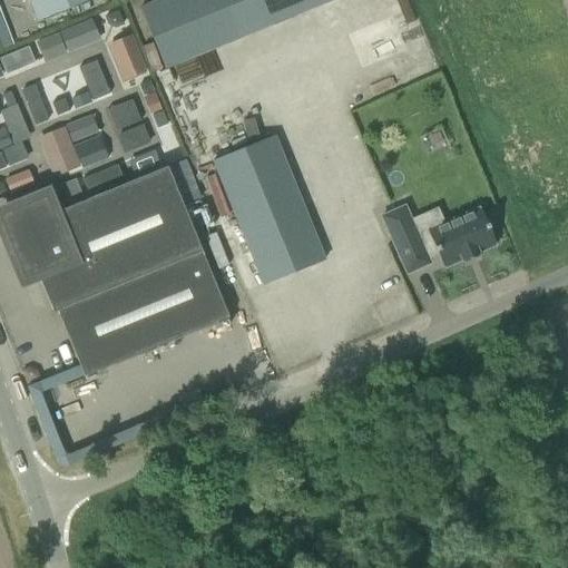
[(31,0),(39,19),(88,0),(31,0)]
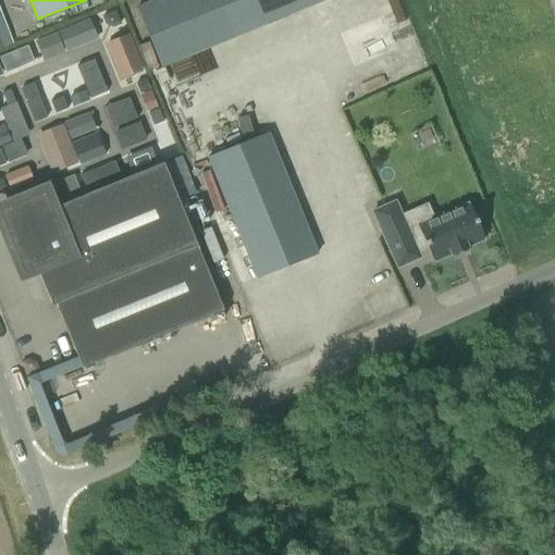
[(155,0),(139,7),(163,65),(322,0),(155,0)]
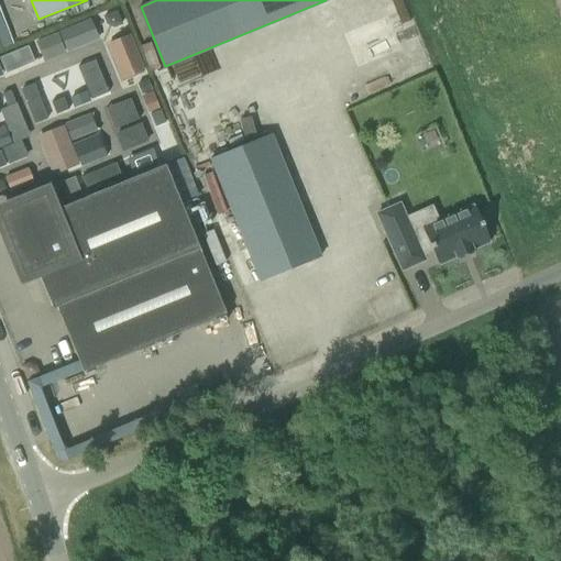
[(0,75),(100,39),(92,18),(0,52),(0,75)]
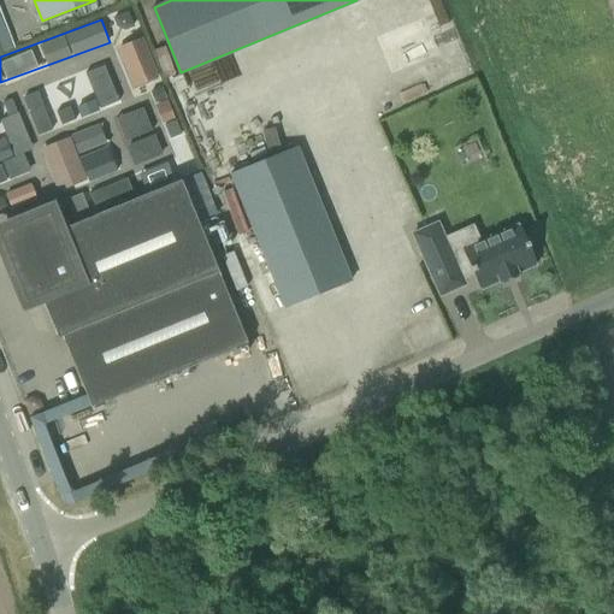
[(145,34),(118,43),(133,86),(160,76),(145,34)]
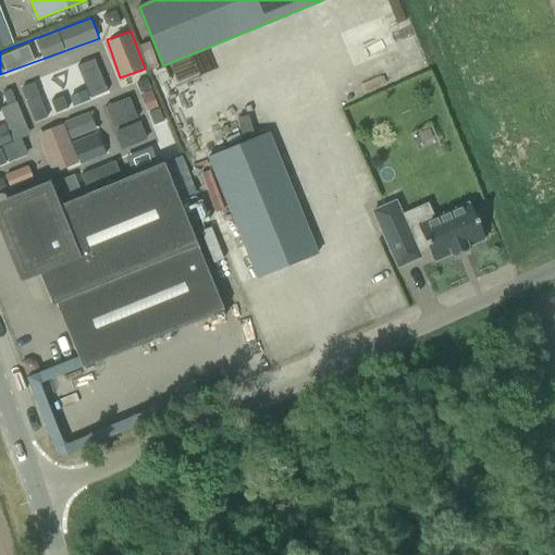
[(32,119),(108,94),(95,58),(20,83),(32,119)]
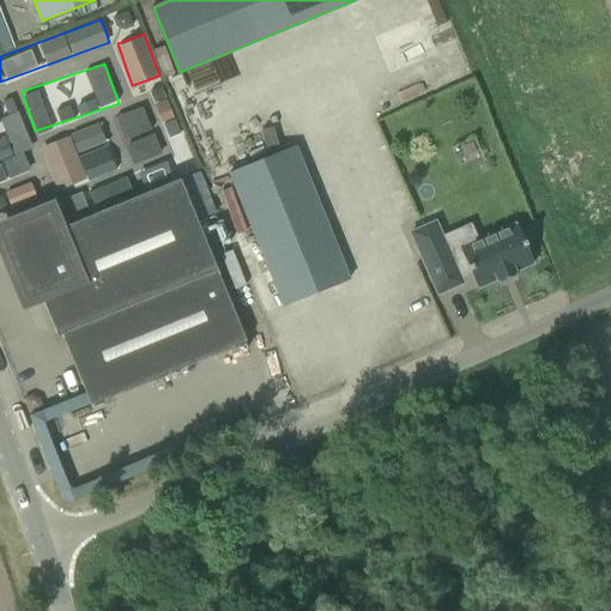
[(10,96),(0,100),(0,109),(4,120),(17,115),(10,96)]
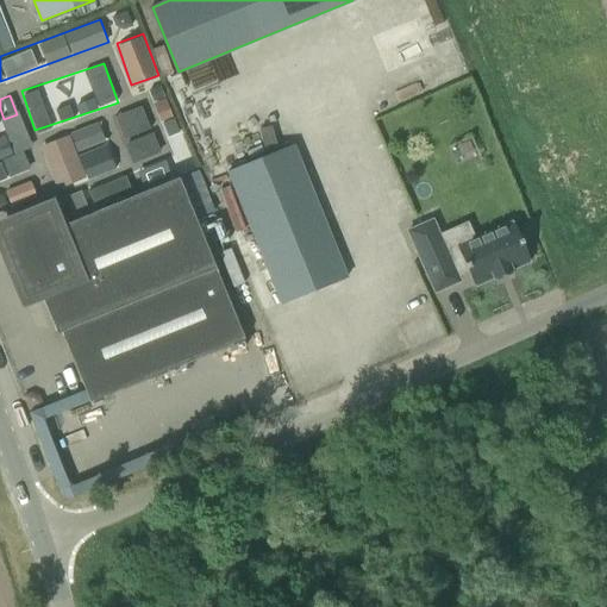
[(135,162),(161,151),(142,104),(116,114),(135,162)]
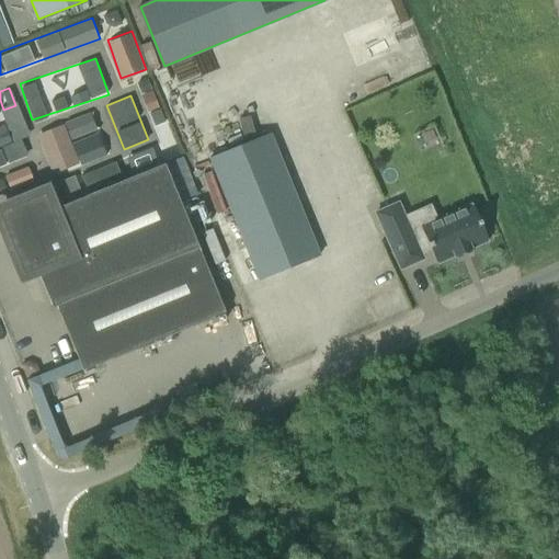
[(93,111),(38,130),(53,171),(107,151),(93,111)]
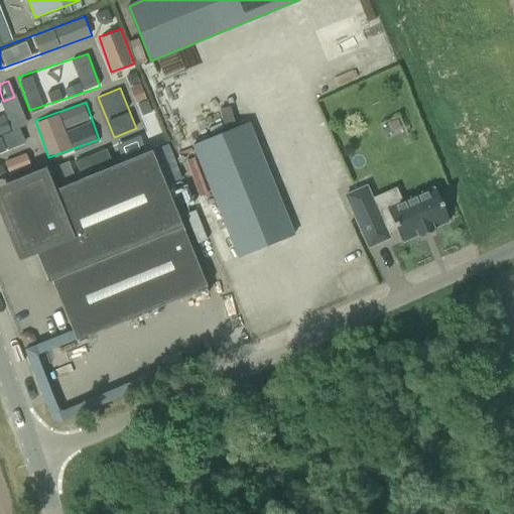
[(251,121),(195,144),(240,256),(296,233),(251,121)]
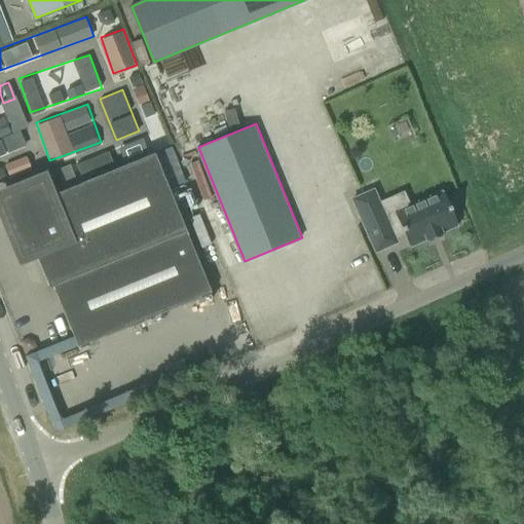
[(55,286),(79,346),(213,292),(156,152),(46,197),(42,186),(7,199),(28,249),(35,247),(50,286),(49,286),(50,288),(55,286)]
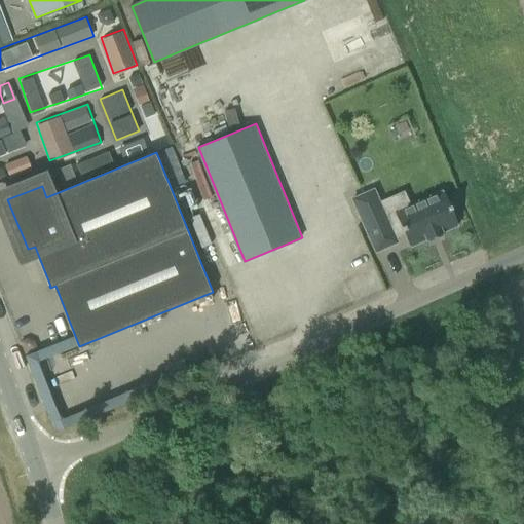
[(460,224),(445,190),(387,216),(375,188),(354,197),(377,251),(399,241),(397,236),(406,232),(411,246),(428,238),(429,240),(445,234),(443,231),(460,224)]
